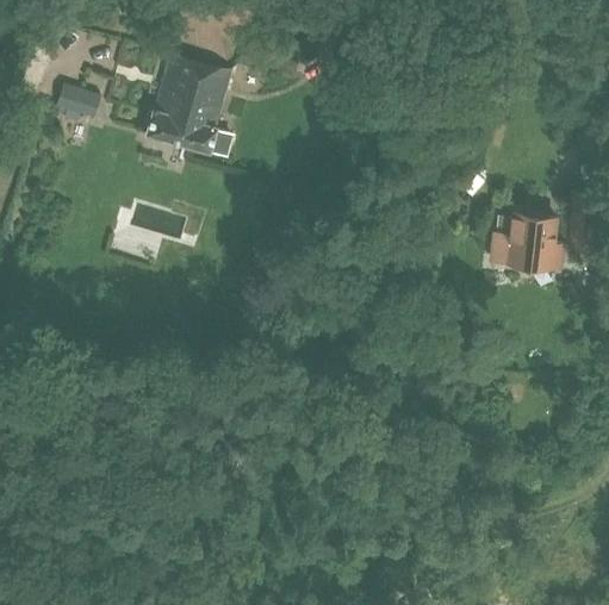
[(147,136),(179,144),(202,63),(172,55),(155,112),(154,111),(147,136)]
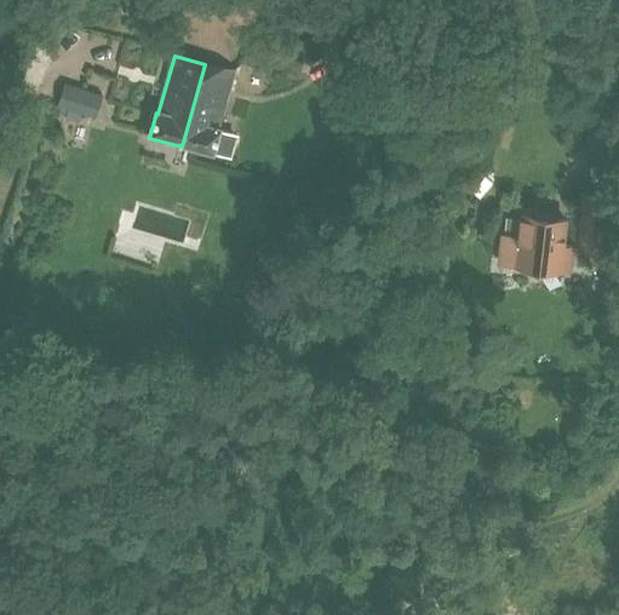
[(215,154),(230,159),(235,138),(221,133),(222,131),(219,131),(235,74),(205,64),(182,147),(215,156),(215,154)]
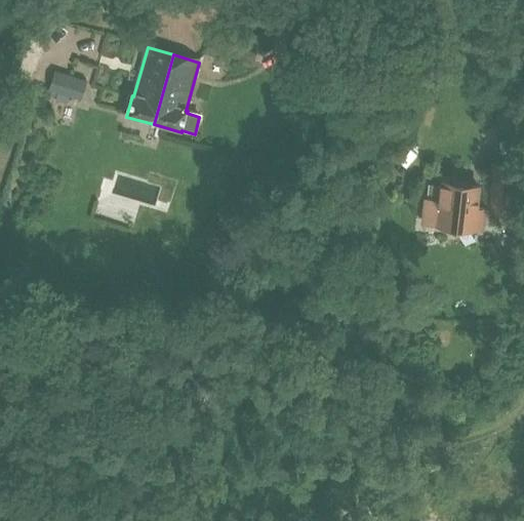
[(49,94),(81,105),(88,83),(56,73),(49,94)]
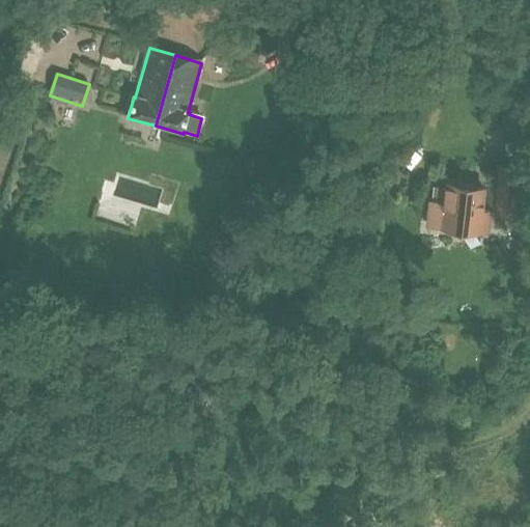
[(427,224),(490,232),(492,214),(482,213),(484,192),(447,188),(445,209),(429,206),(427,224)]
